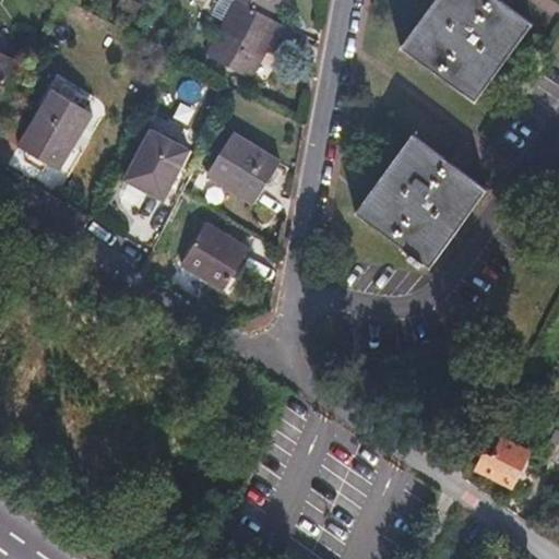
[(280,0),(233,0),(237,2),(269,20),(280,0)]
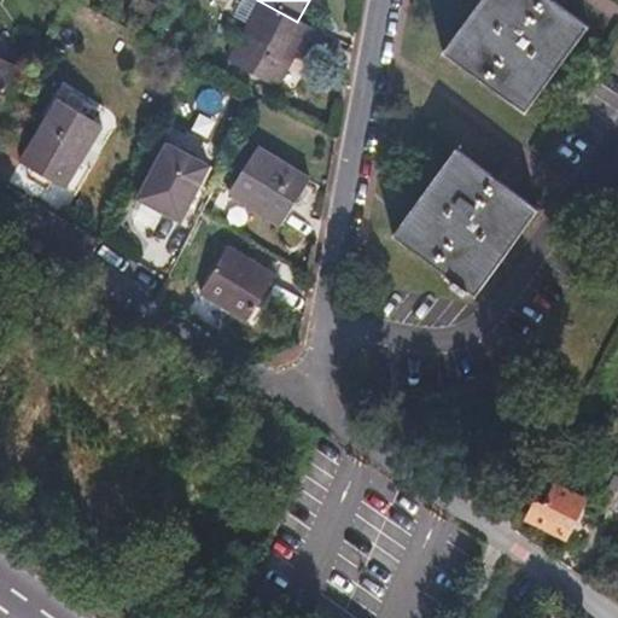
[(479,0),(442,51),(524,115),(586,30),(546,0),(479,0)]
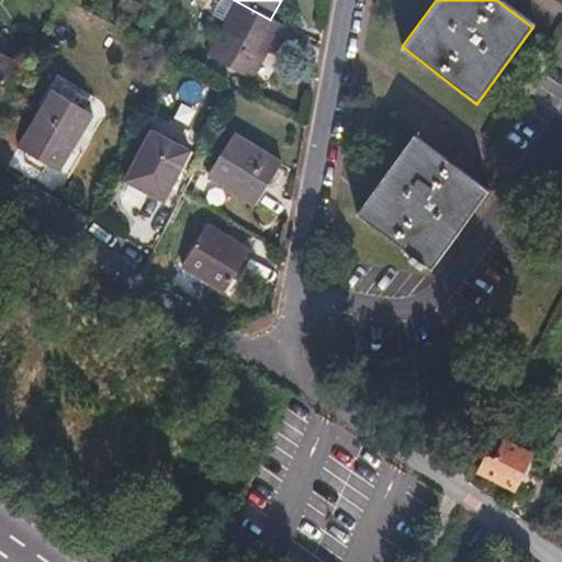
[(270,20),(238,2),(206,56),(247,79),(279,25),(270,20)]
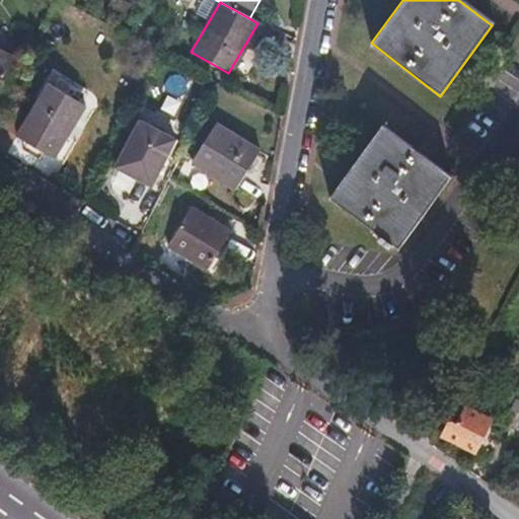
[(0,85),(13,58),(0,52),(0,85)]
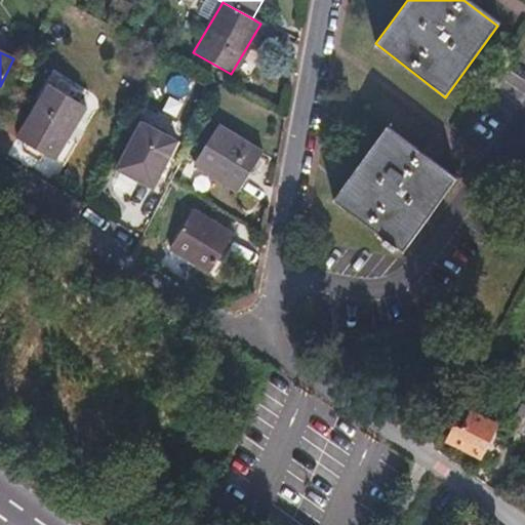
[(87,94),(57,76),(51,87),(81,105),(87,94)]
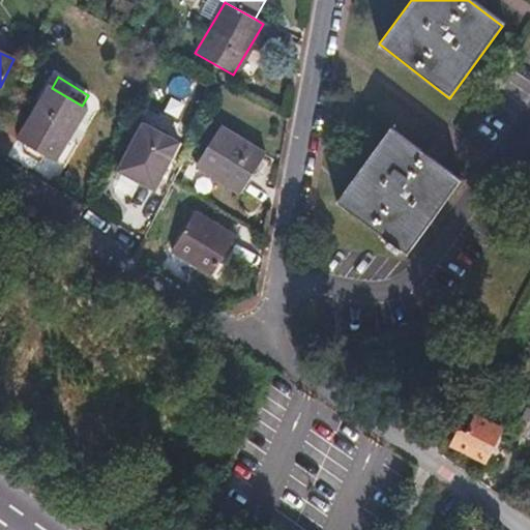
[(36,107),(17,141),(55,163),(74,128),(86,108),(82,106),(52,88),(49,85),(36,107)]
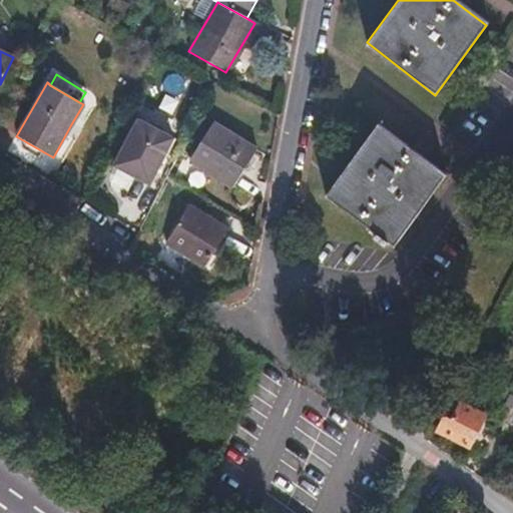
[(167,138),(132,123),(112,169),(132,179),(145,185),(167,138)]
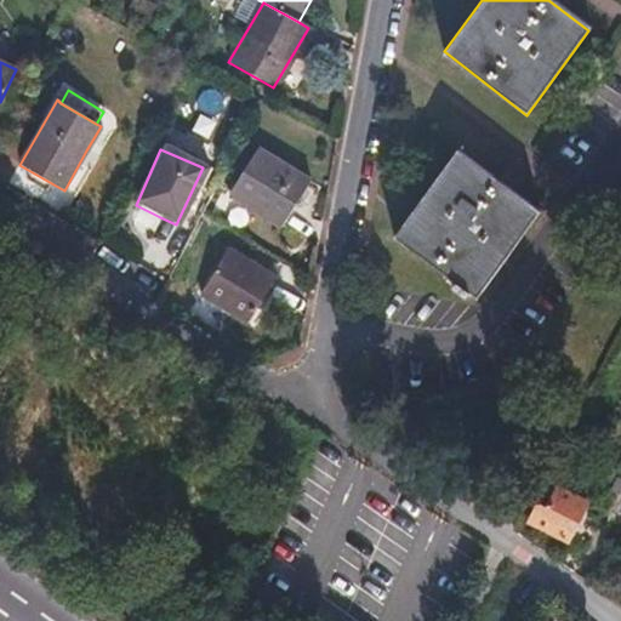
[(305,180),(254,149),(226,194),(277,224),(305,180)]
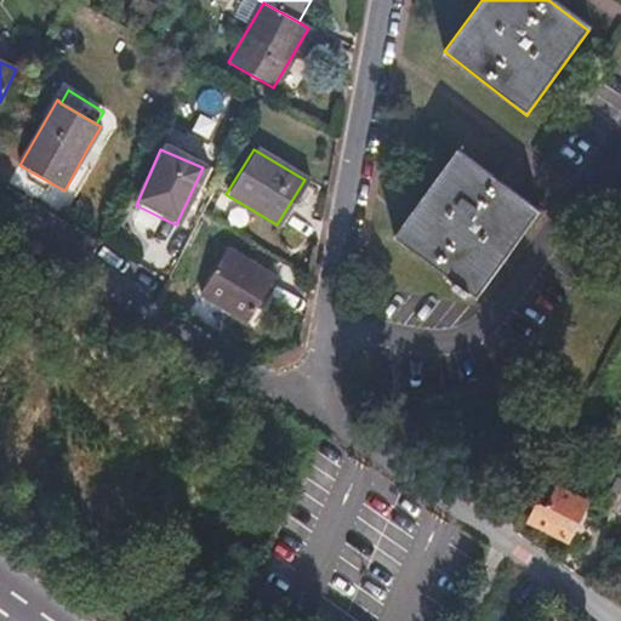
[(539,212),(456,152),(393,235),(455,281),(450,288),(465,298),(469,292),(476,297),(539,212)]
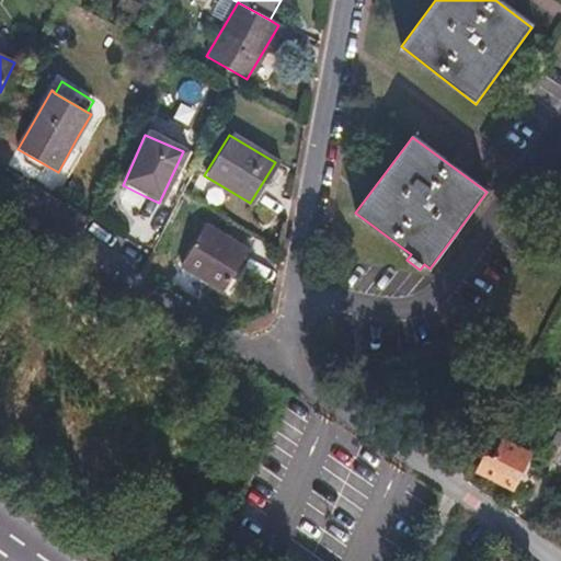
[(247,253),(205,227),(180,268),(216,290),(222,295),(247,253)]
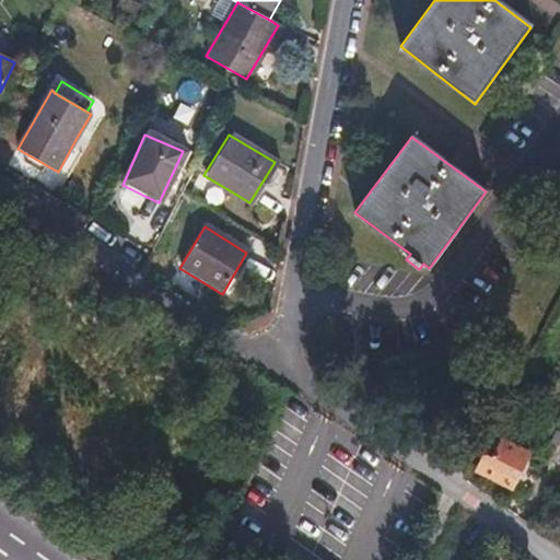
[(491,459),(481,455),(474,470),(503,486),(522,451),(501,440),(491,459)]
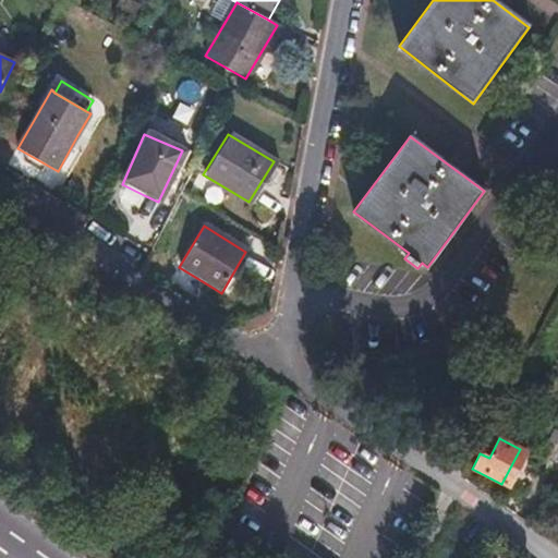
All buildings are outlined.
